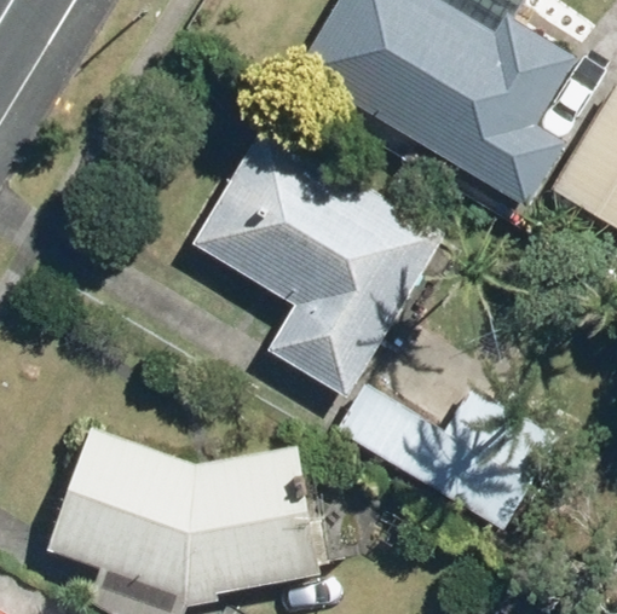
[(340,0),(297,69),(522,207),(564,139),(537,123),(577,59),(503,13),(490,35),(433,0),(340,0)]
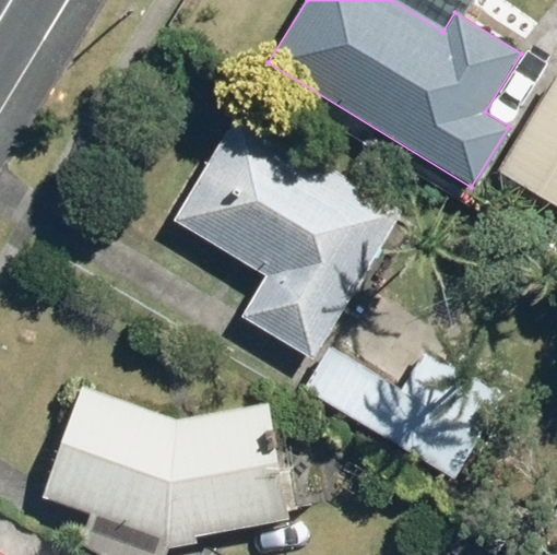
[(556,78),(554,77),(499,174),(556,205),(556,78)]
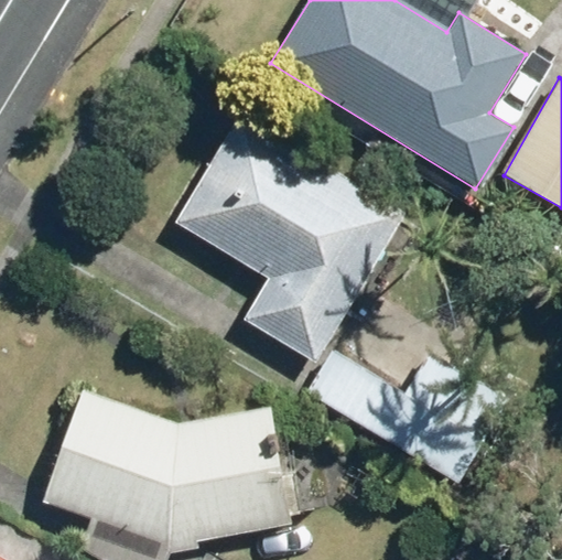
[(241,318),(314,362),(403,215),(239,116),(173,223),(266,279),(241,318)]
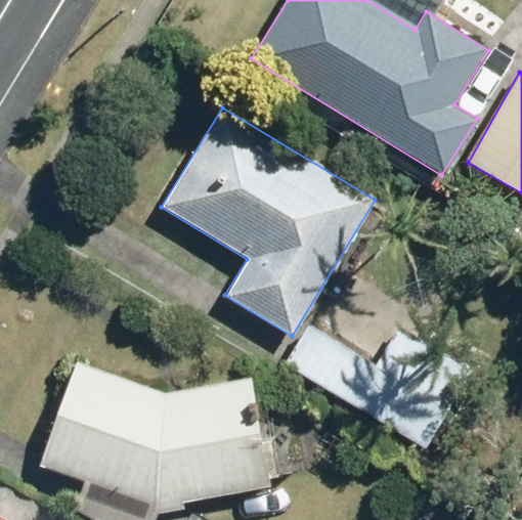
[(308,323),(284,362),(425,449),(474,370),(398,323),(374,363),(308,323)]
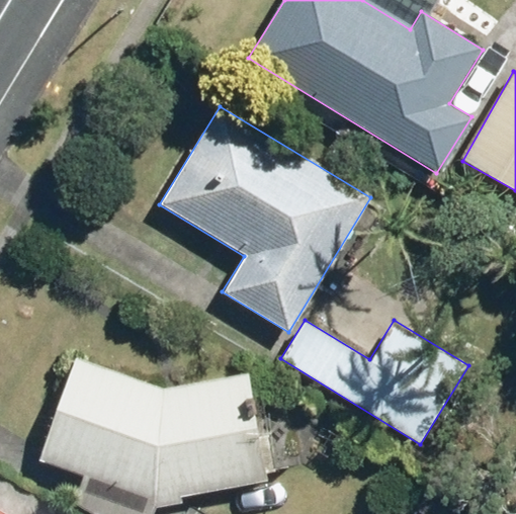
[(163,388),(75,357),(39,459),(82,476),(74,503),(94,513),(150,513),(153,506),(180,502),(179,498),(265,482),(263,472),(274,469),(269,432),(255,433),(249,373),(163,388)]
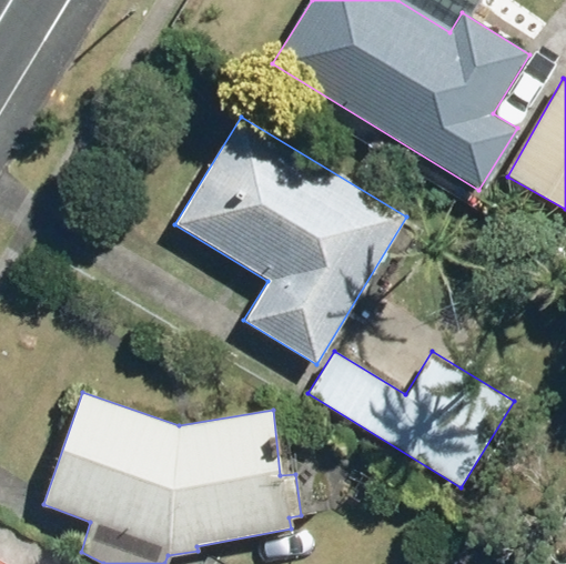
[(0,563),(21,563),(0,552),(0,563)]
